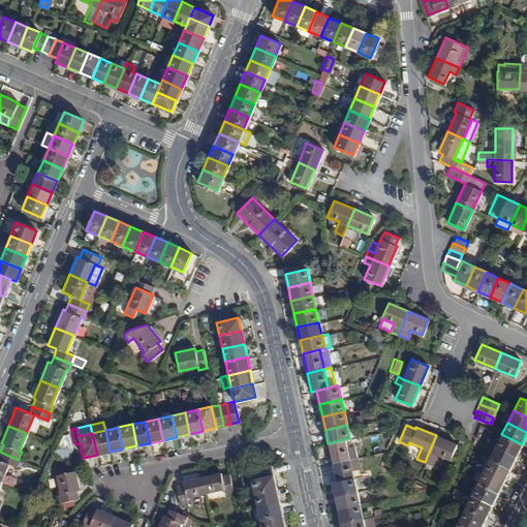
[(92,433),(97,455),(110,452),(105,430),(92,433)]
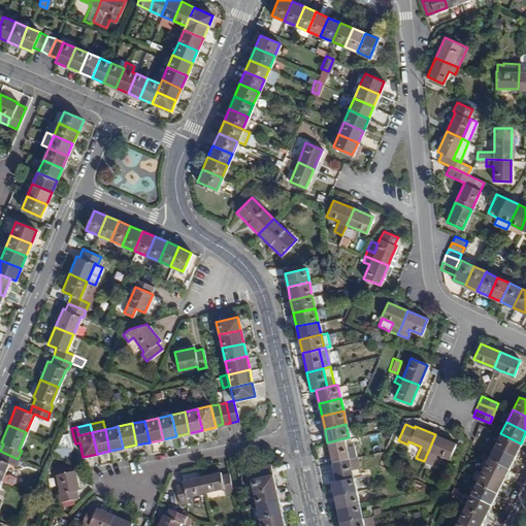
[(500,433),(494,446),(515,456),(521,444),(500,433)]
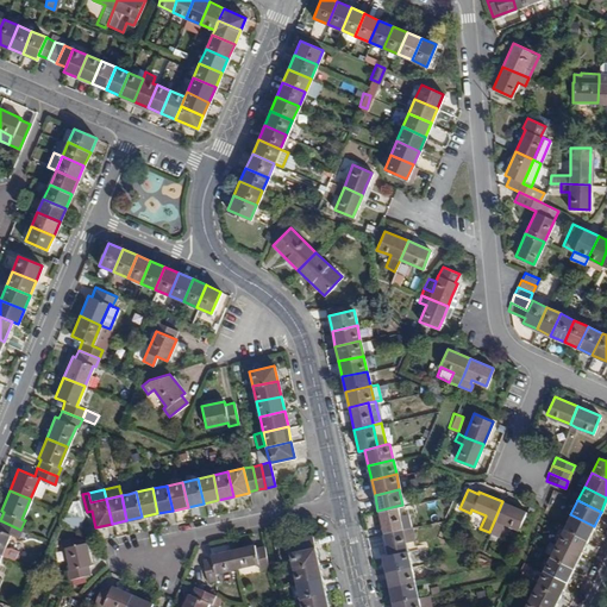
[(502,501),(489,532),(498,536),(502,523),(518,530),(525,511),(502,501)]
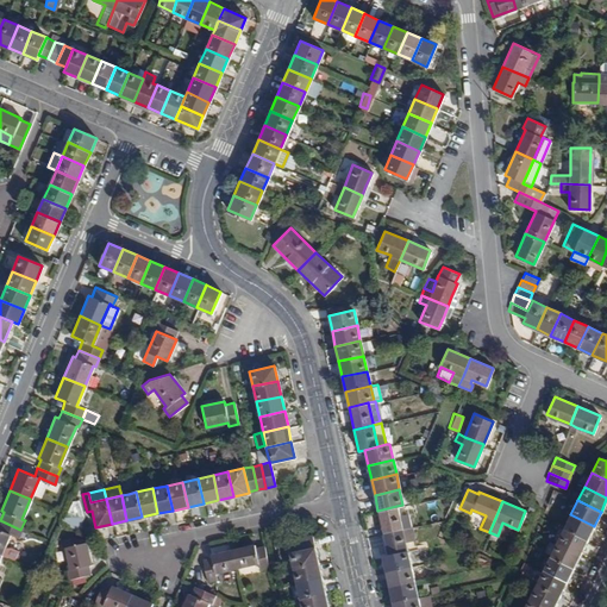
[(396,506),(377,511),(382,532),(401,529),(396,506)]
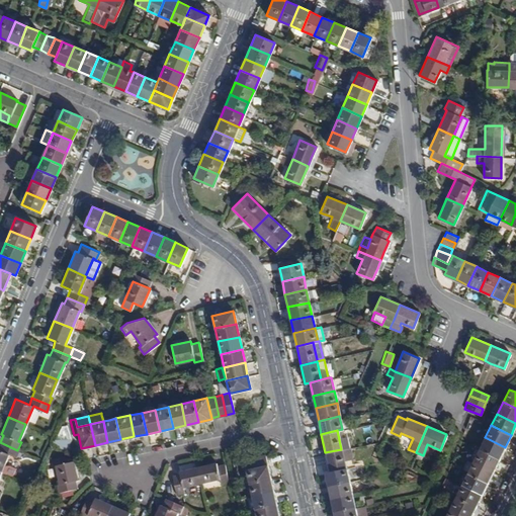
[(485,437),(480,449),(499,458),(505,447),(485,437)]
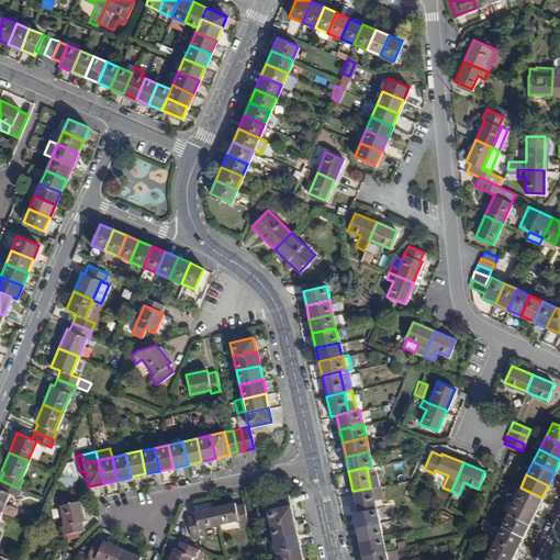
[(0,512),(9,492),(17,495),(19,489),(0,480),(0,512)]
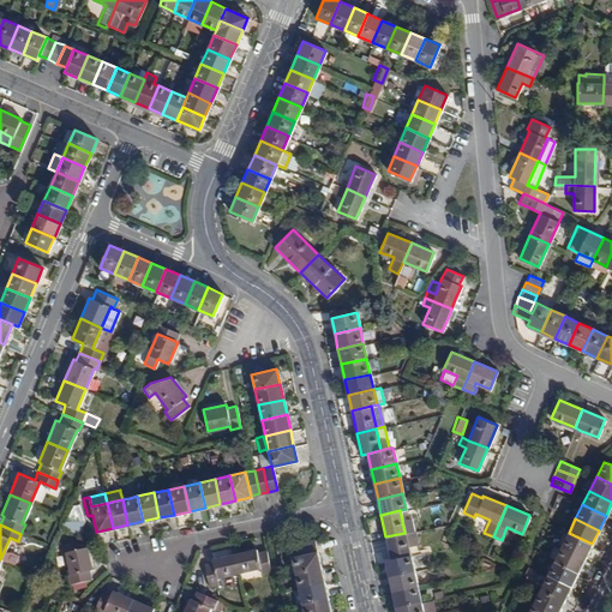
[(415,531),(405,533),(408,546),(418,544),(415,531)]
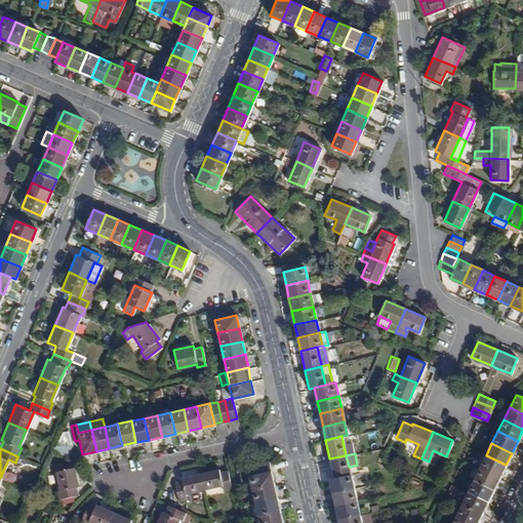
[(346,455),(329,458),(333,477),(350,474),(349,467),(346,455)]
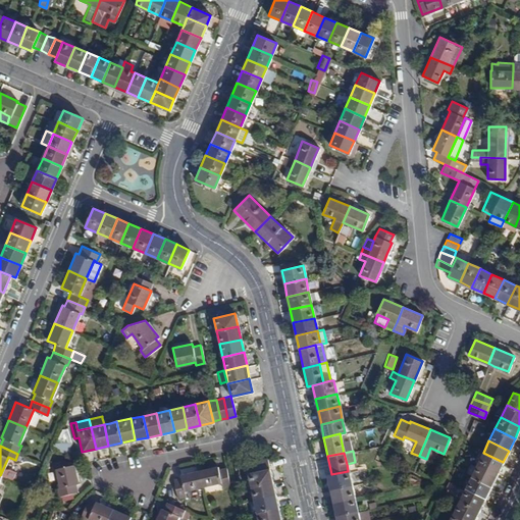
[(483,453),(477,464),(497,474),(503,462),(483,453)]
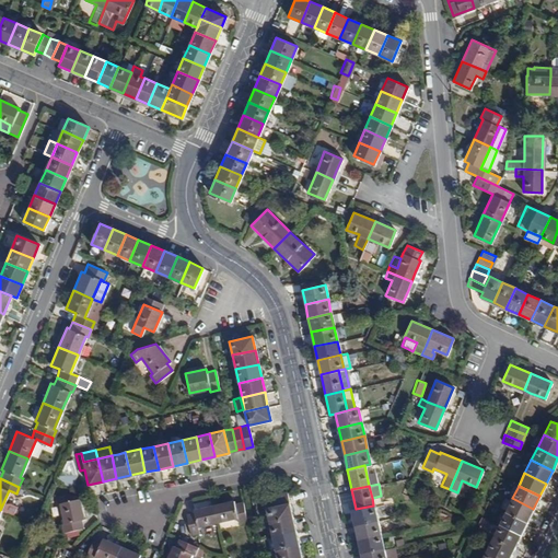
[(57,496),(64,522),(60,523),(62,532),(82,526),(81,519),(84,518),(79,498),(74,499),(72,492),(57,496)]
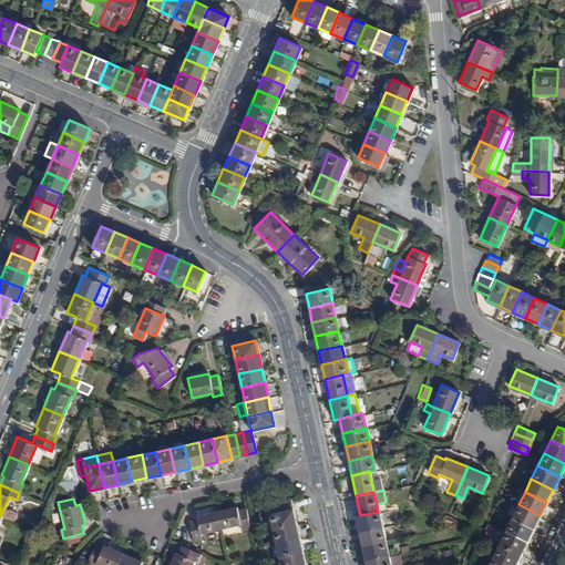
[(519,504),(512,517),(533,528),(540,515),(519,504)]
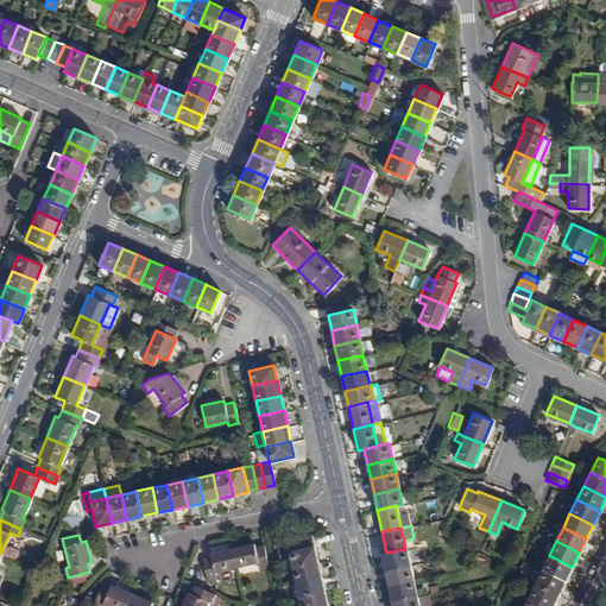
[(232,548),(235,566),(257,561),(258,568),(267,566),(263,544),(253,547),(253,543),(232,548)]
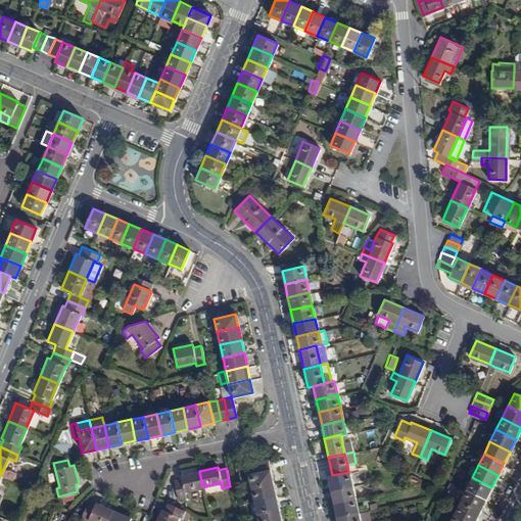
[(3,468),(1,475),(11,479),(13,471),(3,468)]
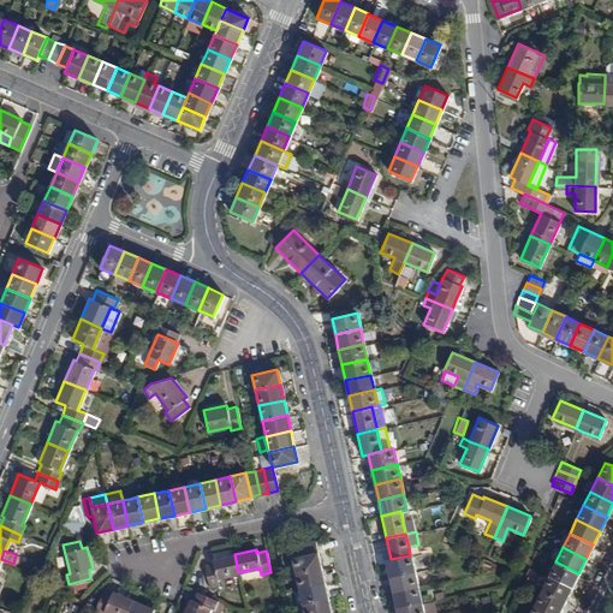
[(292,557),(296,573),(321,567),(317,552),(292,557)]
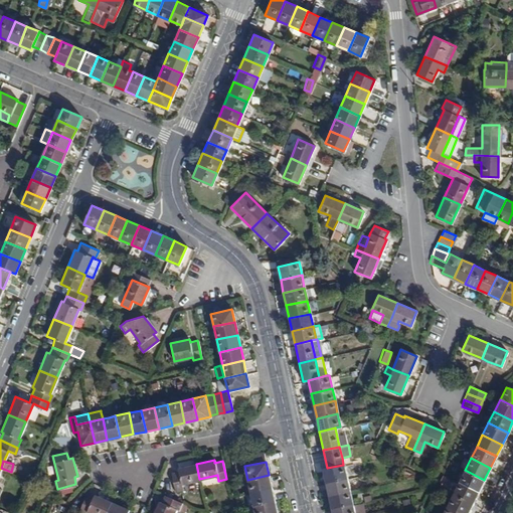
[(170,472),(174,491),(182,489),(181,484),(199,479),(196,464),(177,469),(177,471),(170,472)]
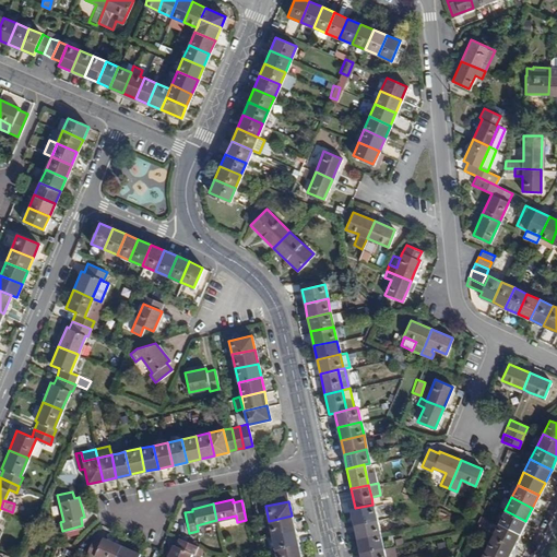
[(355,508),(350,510),(353,524),(376,519),(372,505),(355,508)]
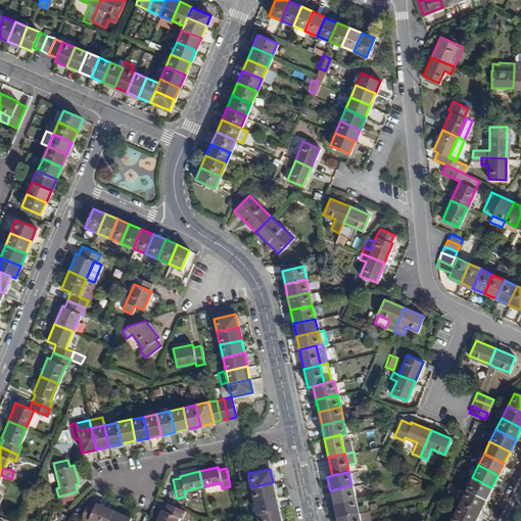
[(472,477),(466,489),(485,500),(491,487),(472,477)]
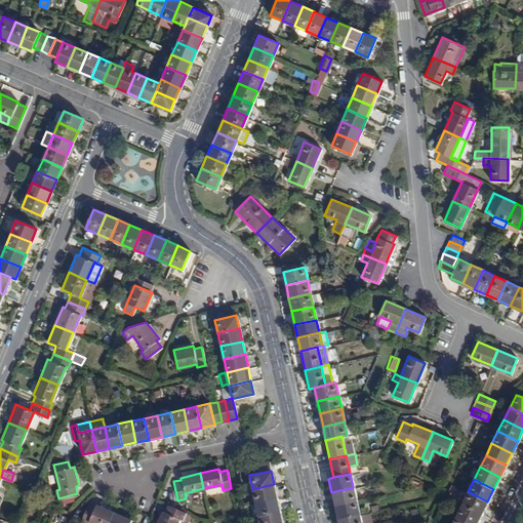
[(252,489),(255,501),(277,497),(274,484),(252,489)]
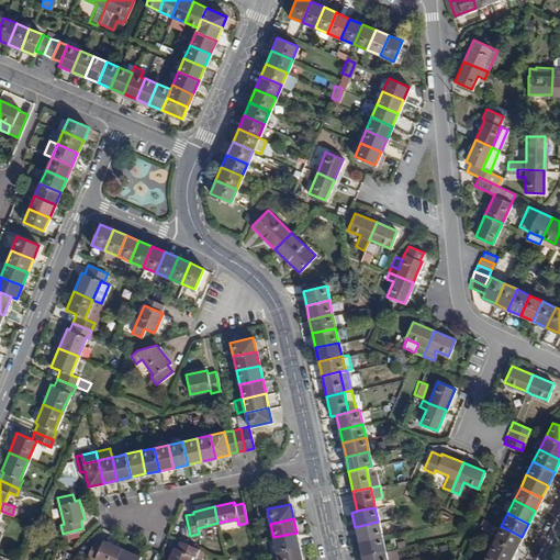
[(378,522),(355,527),(358,540),(381,536),(378,522)]
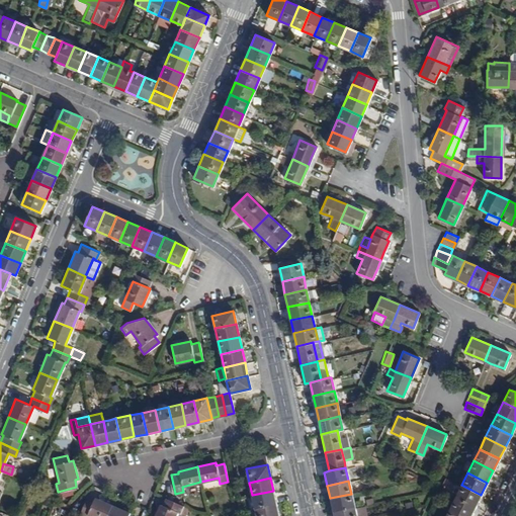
[(461,485),(455,496),(475,506),(481,495),(461,485)]
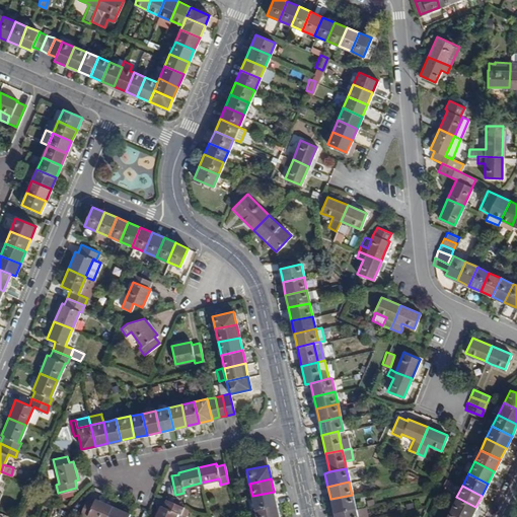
[(252,496),(255,509),(277,504),(274,492),(252,496)]
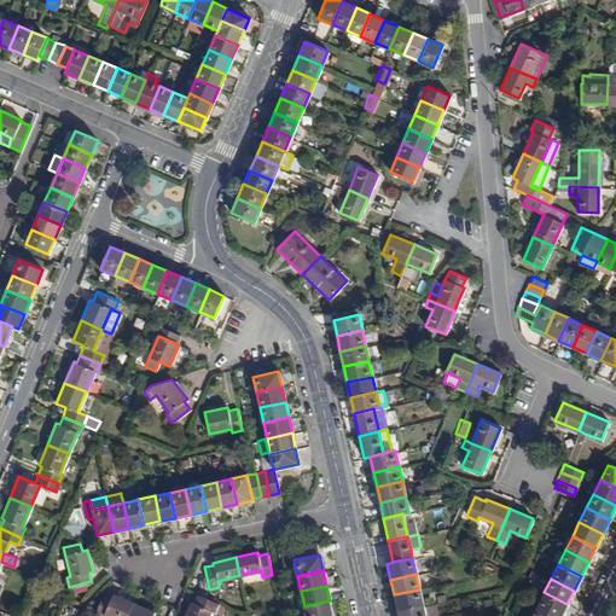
[(419,590),(394,594),(397,610),(423,604),(419,590)]
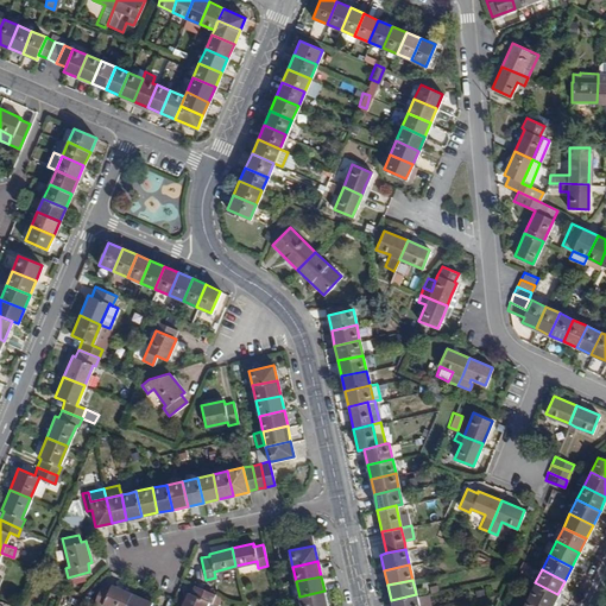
[(101,582),(92,604),(98,605),(101,605),(102,605),(106,605),(125,605),(132,592),(111,584),(109,586),(101,582)]
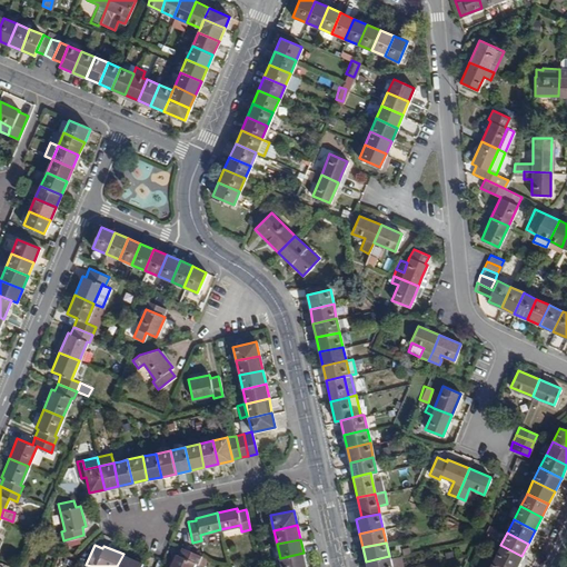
[(500,545),(494,558),(510,566),(516,566),(521,556),(500,545)]
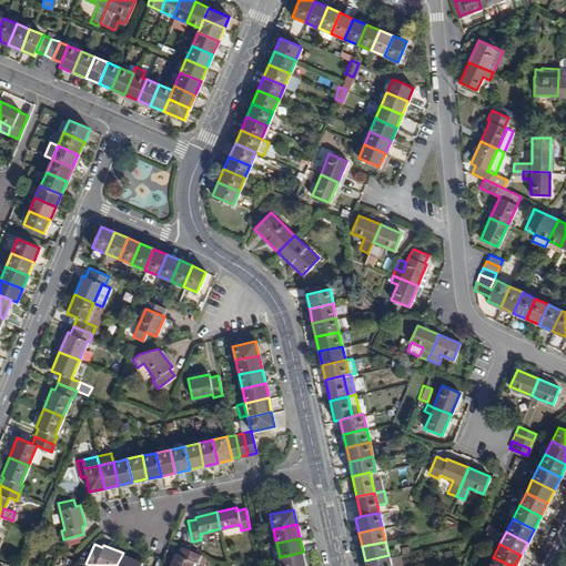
[(180,545),(177,553),(175,553),(169,565),(191,565),(194,561),(198,562),(201,554),(180,545)]
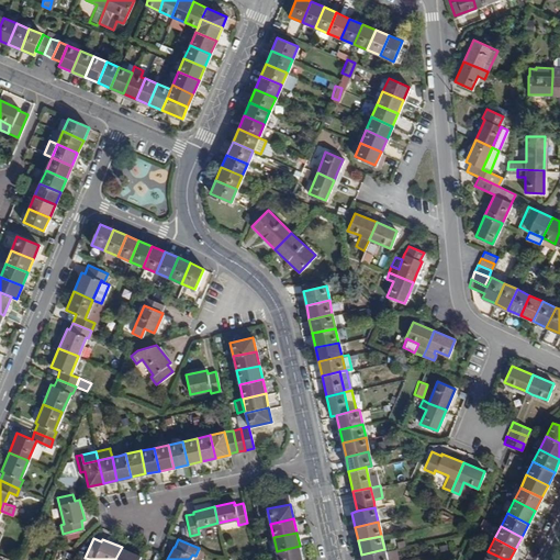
[(277,551),(278,559),(302,559),(300,546),(277,551)]
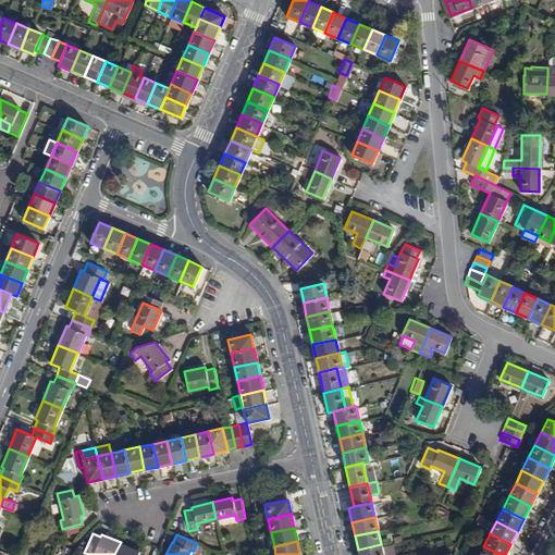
[(121,542),(114,554),(143,554),(138,553),(139,551),(121,542)]
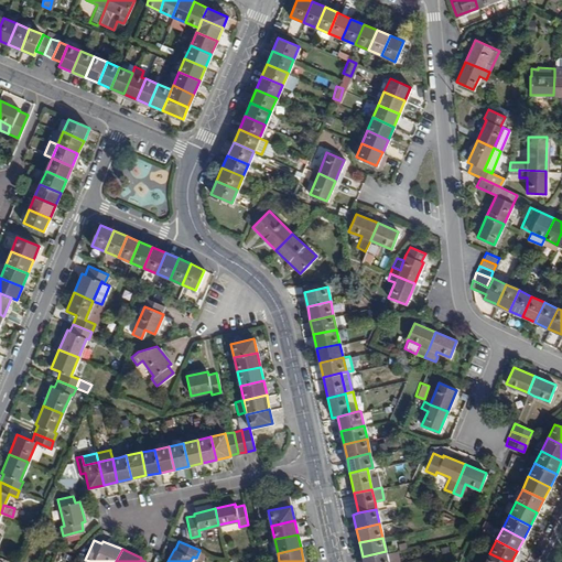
[(200,550),(196,558),(201,560),(205,552),(200,550)]
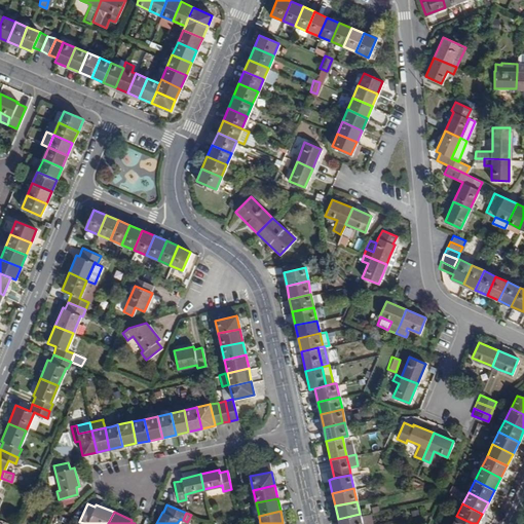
[(362,523),(360,514),(338,519),(339,523),(362,523)]
